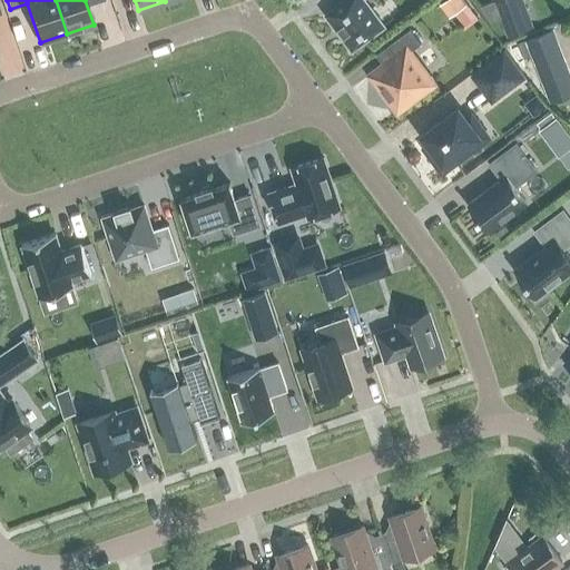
[(325,15),(351,51),(383,27),(363,0),(342,0),(343,1),(325,15)]
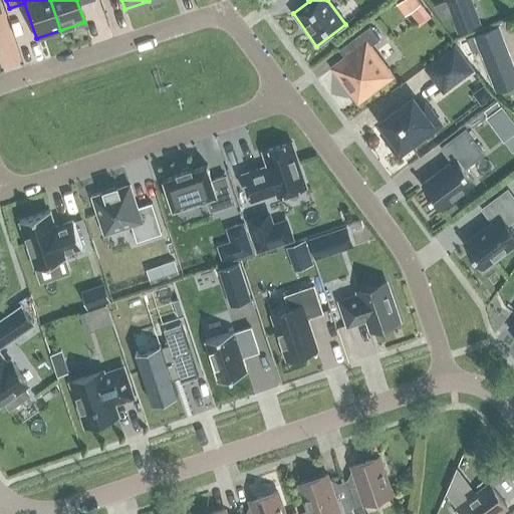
[(404,17),(420,5),(415,0),(402,0),(396,5),(404,17)]
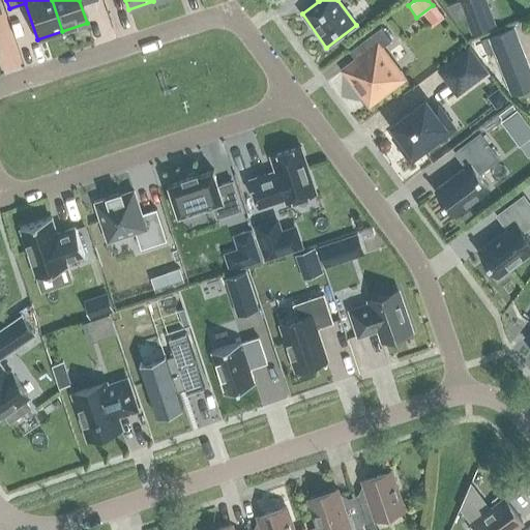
[(465,18),(471,35),(493,27),(481,0),(464,0),(447,7),(457,21),(465,18)]
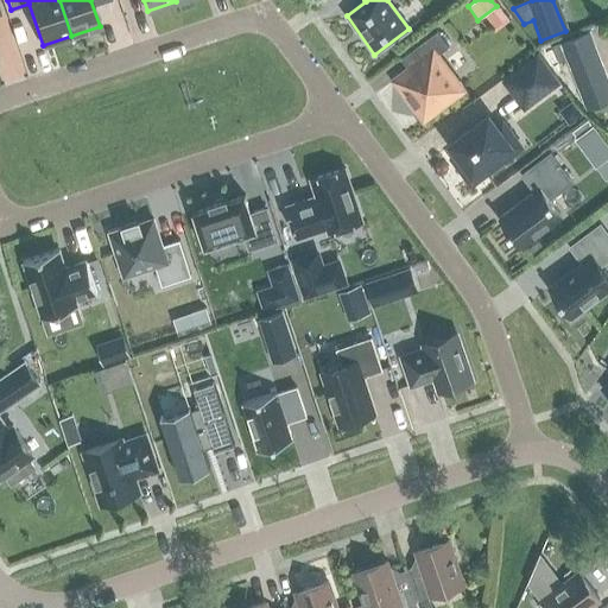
[(418,63),(394,81),(423,119),(461,90),(436,56),(448,46),(436,31),(410,51),(418,63)]
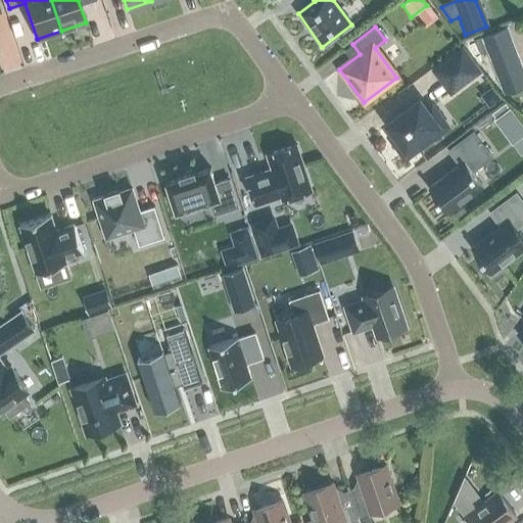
[(522,87),(522,69),(506,28),(474,40),(480,54),(486,52),(504,95),(522,87)]
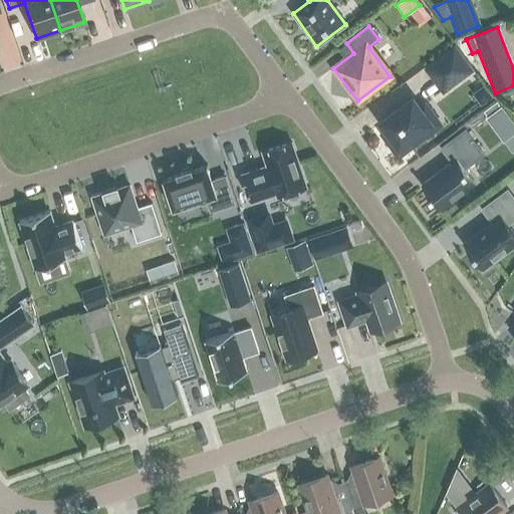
[(423,68),(443,93),(473,70),(454,45),(423,68)]
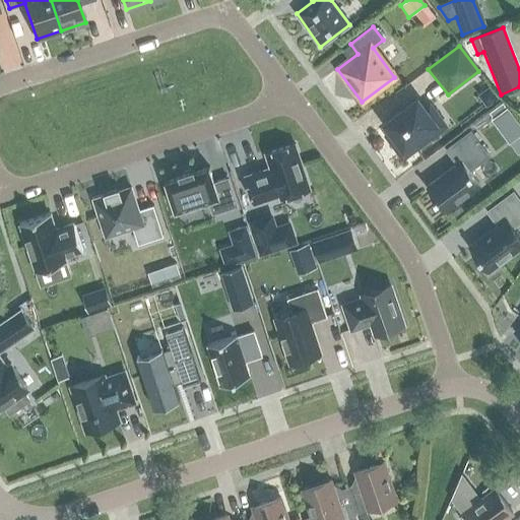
[(392,132),(387,136),(403,156),(424,141),(419,136),(435,125),(416,101),(386,124),(392,132)]
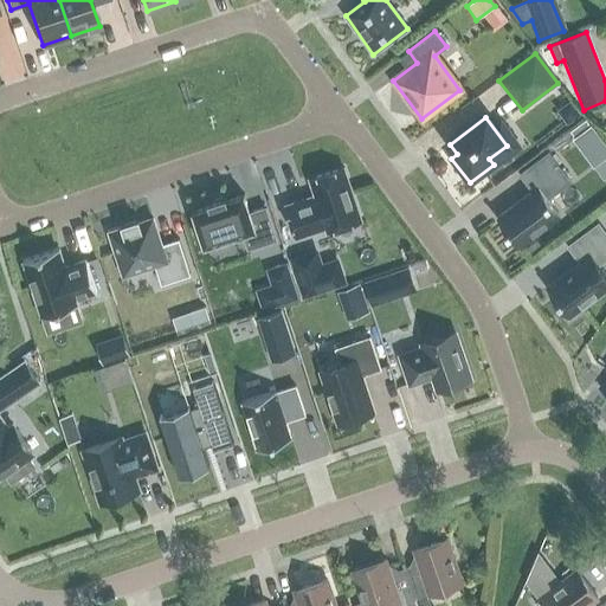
[(605,143),(592,124),(591,126),(587,118),(571,131),(574,137),(573,139),(594,167),(605,158),(605,143)]
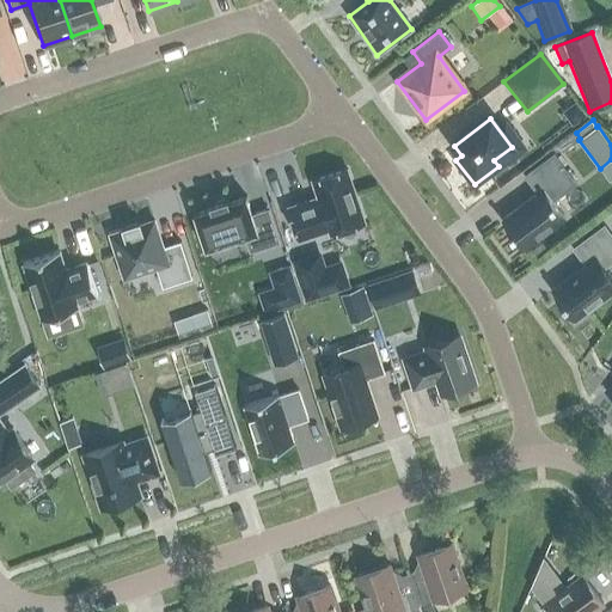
[(524,176),(537,194),(501,220),(522,250),(565,219),(552,201),(575,184),(552,154),(524,176)]
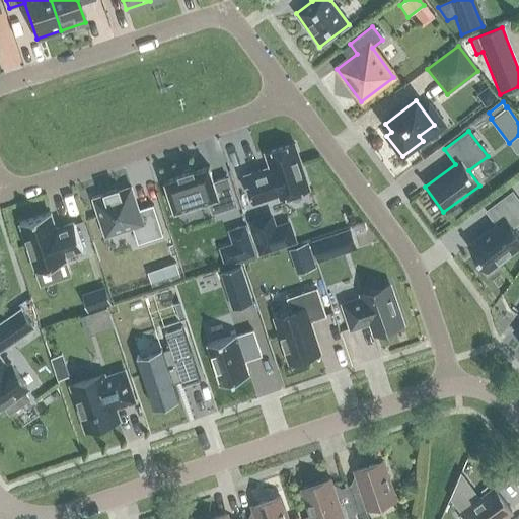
[(252,205),(278,197),(279,200),(308,191),(293,145),(265,155),(269,169),(244,177),(252,205)]
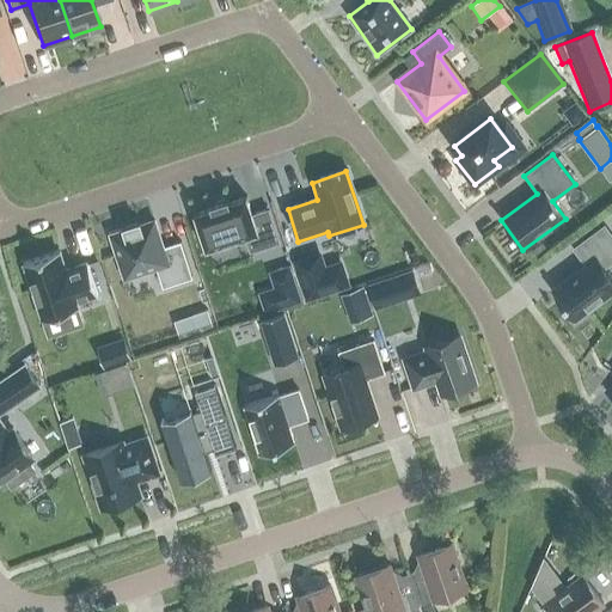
[(245,197),(244,197),(228,203),(227,200),(210,204),(212,208),(196,214),(196,213),(194,214),(195,215),(206,246),(204,246),(206,249),(207,248),(244,236),(250,252),(279,243),(268,209),(251,215),(245,199),(246,199),(245,197)]
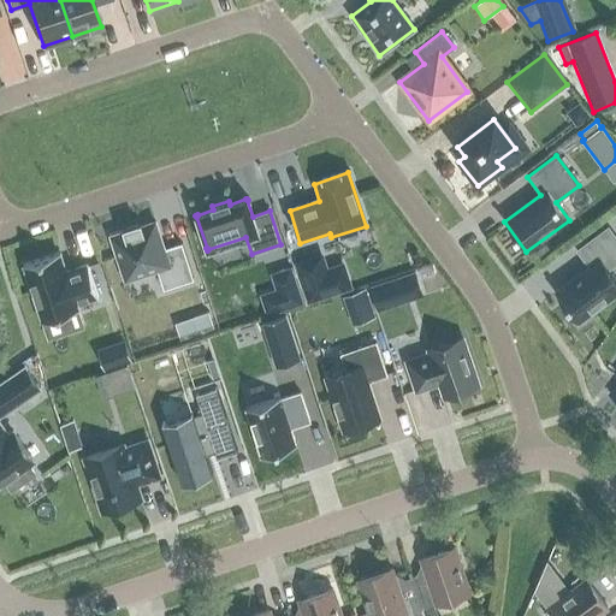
[(193,280),(181,243),(163,249),(154,223),(141,227),(140,224),(123,230),(107,236),(113,253),(116,252),(125,280),(157,270),(163,290),(193,280)]
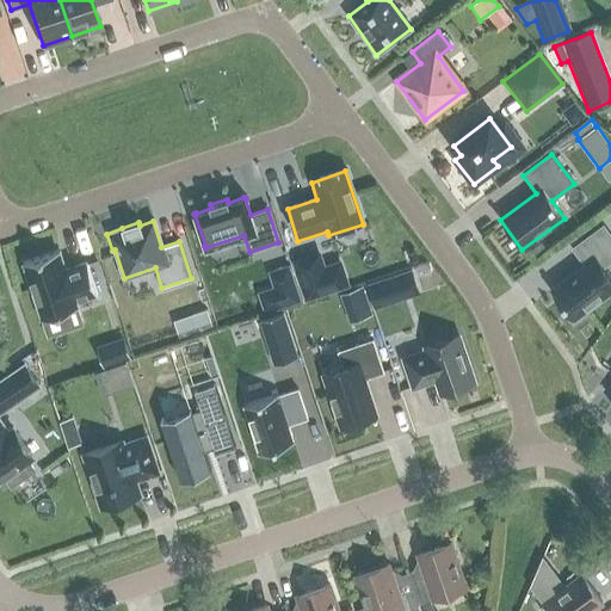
[(572,320),(610,290),(610,283),(600,269),(610,260),(610,240),(602,227),(571,250),(584,266),(550,291),(572,320)]
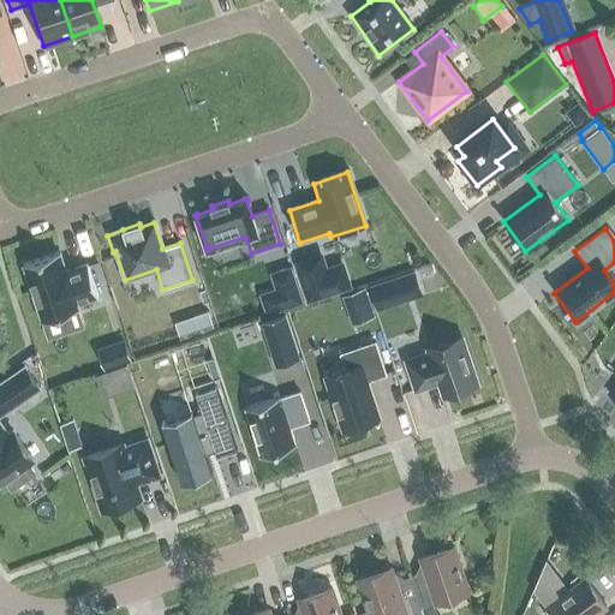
[(65,269),(58,250),(22,262),(41,320),(77,308),(76,302),(96,294),(87,263),(65,269)]
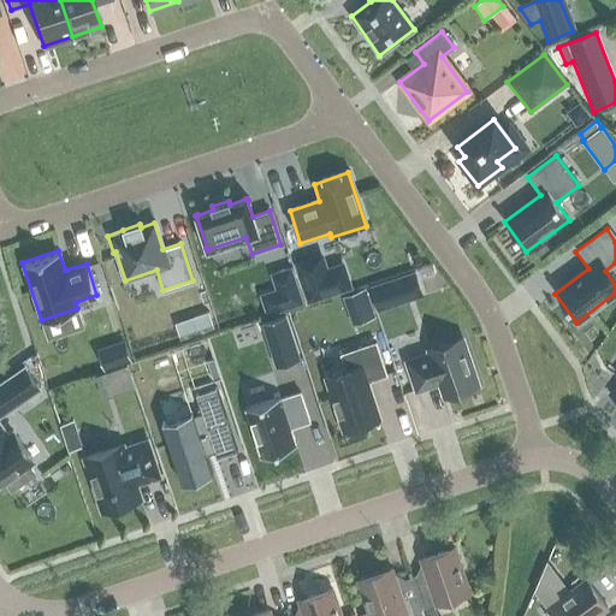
[(319,259),(296,266),(308,301),(331,294),(319,259)]
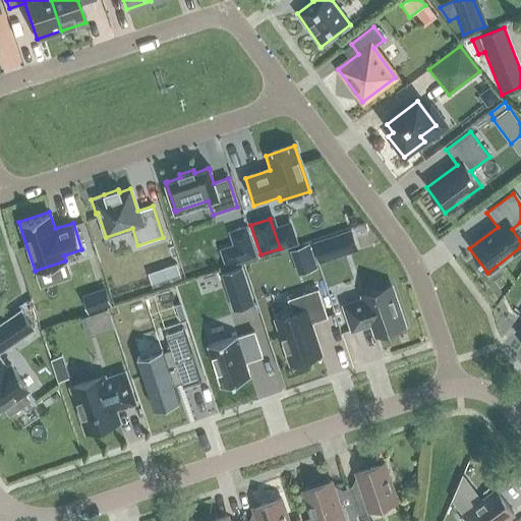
[(229,232),(239,264),(256,257),(246,226),(229,232)]
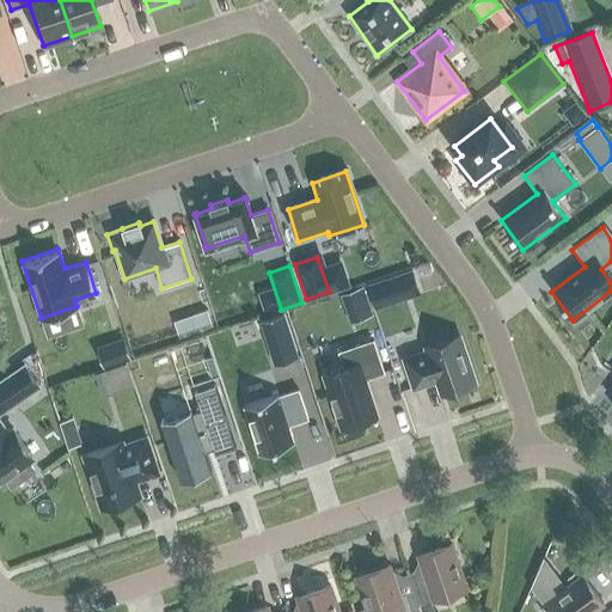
[(374,310),(395,304),(386,279),(366,286),(374,310)]
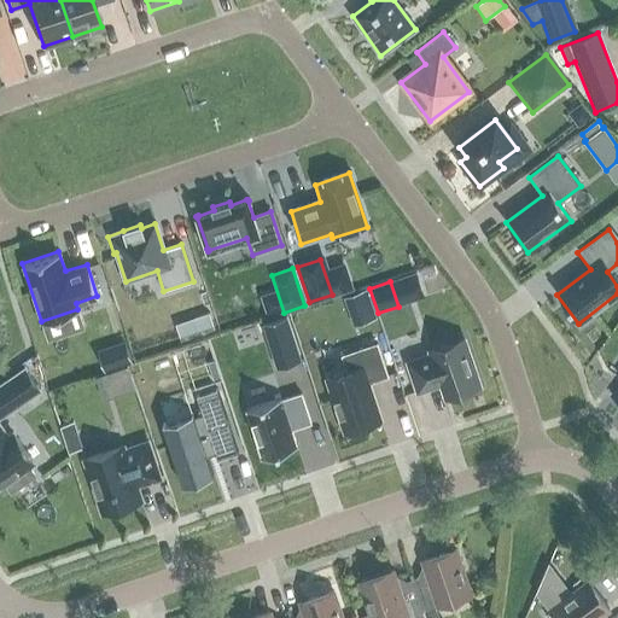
[(198,336),(215,331),(210,314),(193,319),(198,336)]
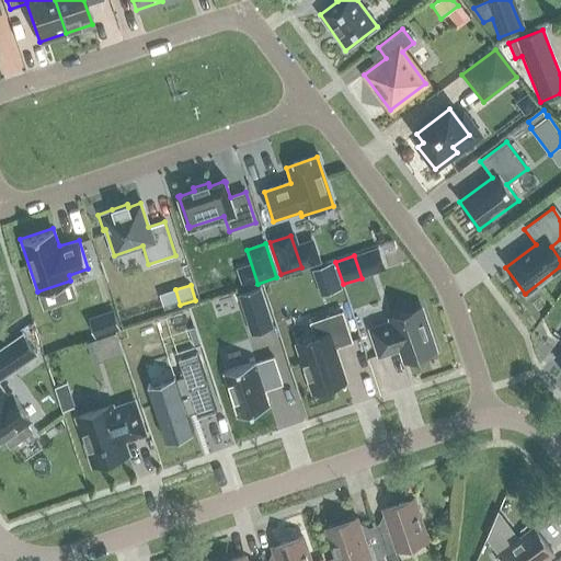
[(272,325),(260,288),(239,295),(251,332),(272,325)]
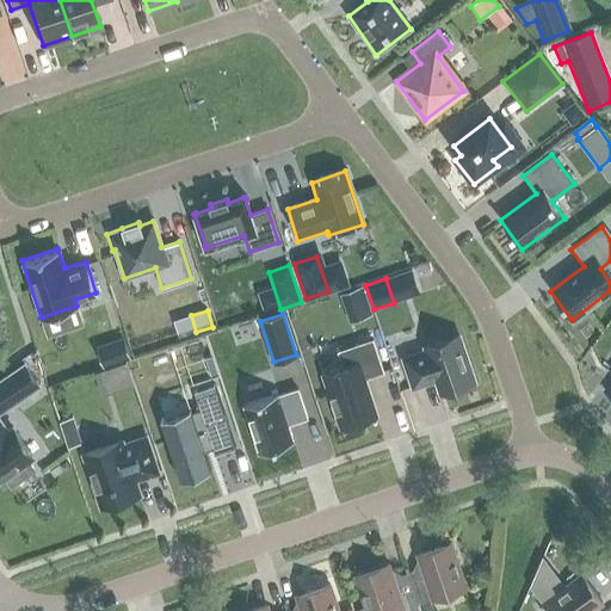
[(439,395),(471,384),(455,334),(424,344),(426,347),(405,355),(414,382),(427,377),(426,375),(432,374),(439,395)]
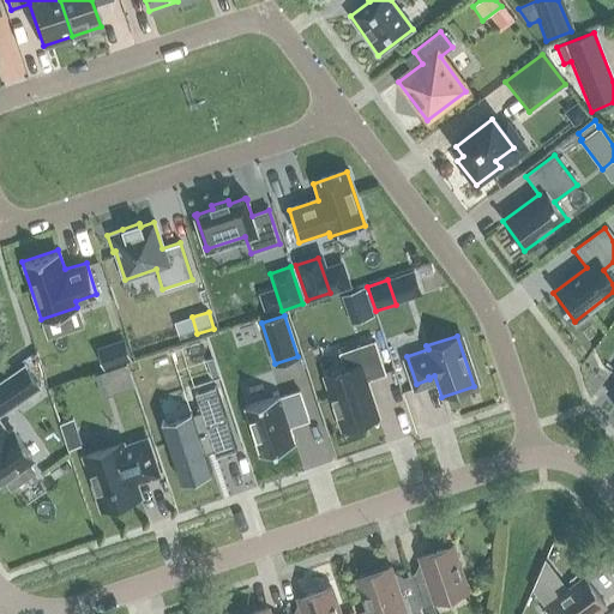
[(377,417),(377,414),(375,413),(365,380),(385,374),(374,342),(341,354),(345,369),(325,377),(343,428),(367,420),(375,417),(377,417)]
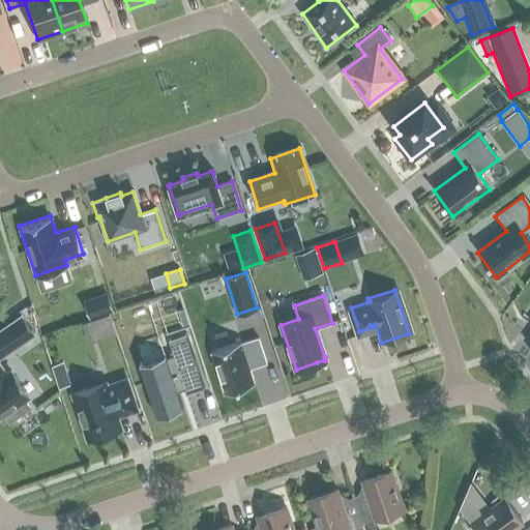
[(100,300),(99,297),(84,302),(89,318),(113,311),(109,298),(100,300)]
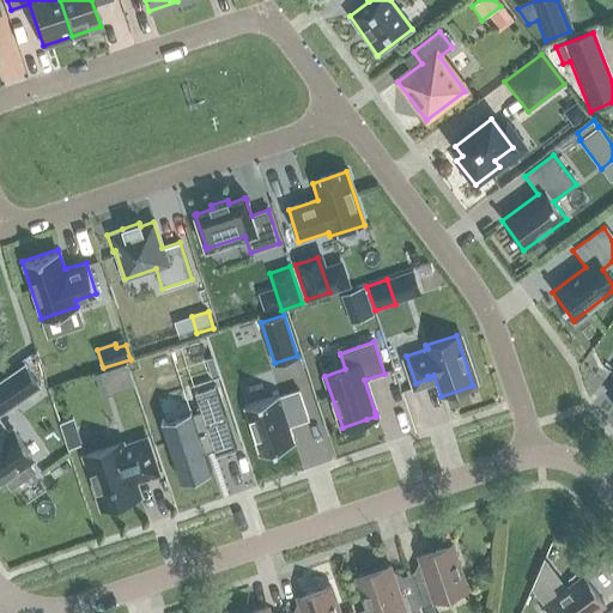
[(0,382),(0,412),(1,414),(38,388),(24,366),(0,382)]
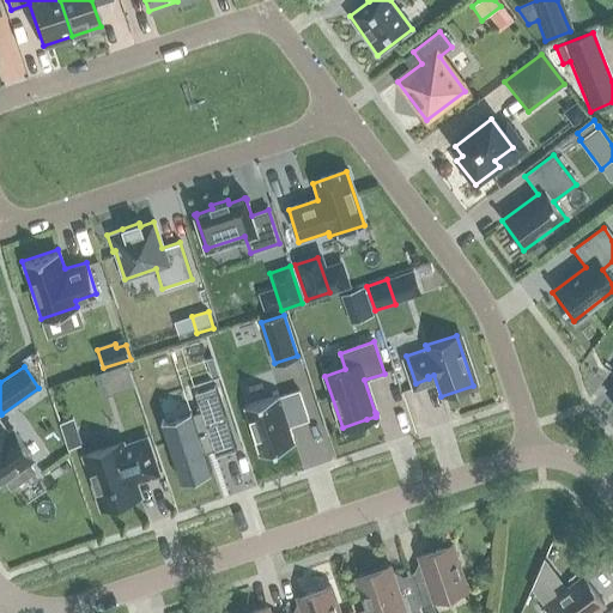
[(163,420),(161,422),(181,483),(182,481),(182,479),(208,469),(210,473),(211,472),(205,454),(213,450),(214,456),(216,455),(216,454),(234,448),(234,449),(236,449),(216,387),(214,387),(214,389),(196,395),(195,393),(194,394),(200,412),(193,414),(192,412),(189,412),(190,414),(164,424),(163,420)]
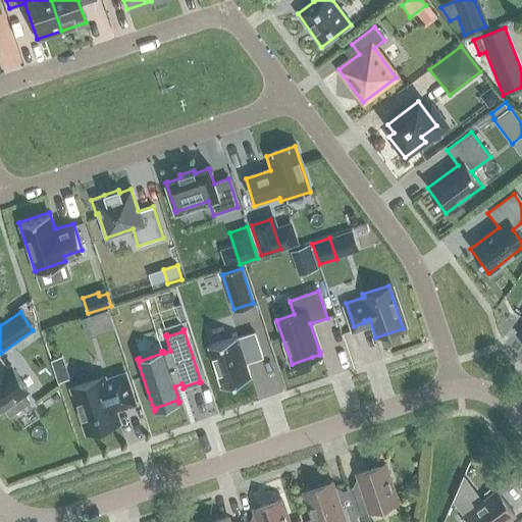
[(262,357),(254,333),(238,338),(237,336),(208,347),(221,387),(250,378),(246,363),(262,357)]
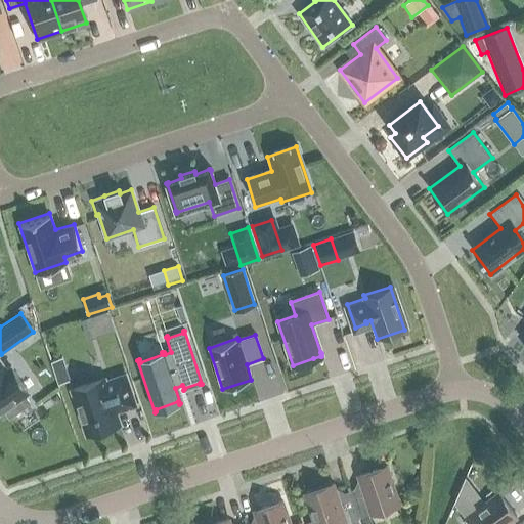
[(0,412),(4,410),(9,417),(29,403),(25,396),(29,393),(10,367),(6,369),(0,360),(0,412)]
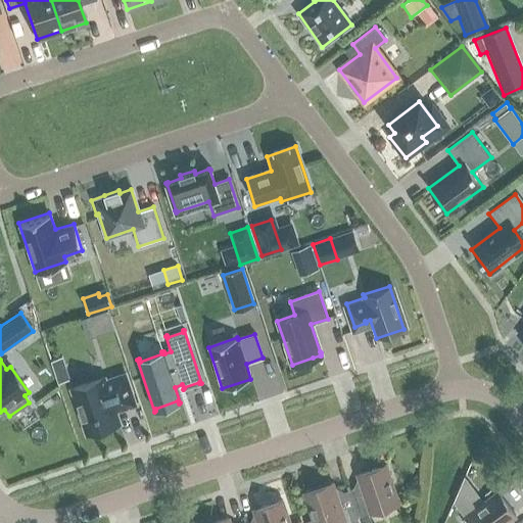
[(119,423),(114,412),(135,405),(125,374),(104,381),(103,379),(73,389),(87,433),(102,428),(103,431),(115,427),(114,424),(119,423)]
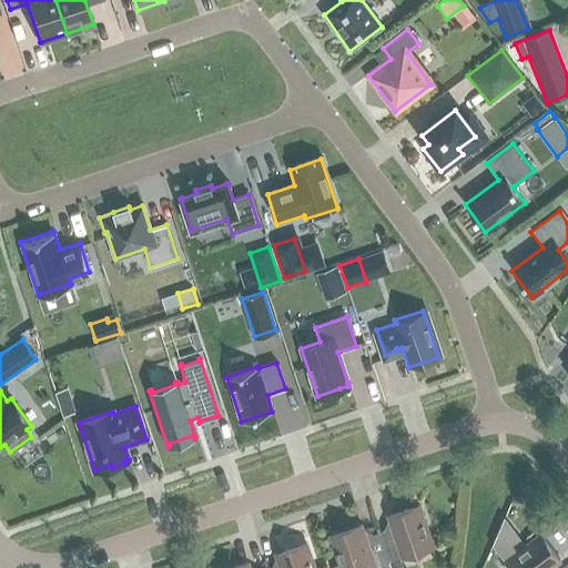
[(393,528),(378,533),(388,563),(432,547),(418,505),(388,515),(393,528)]
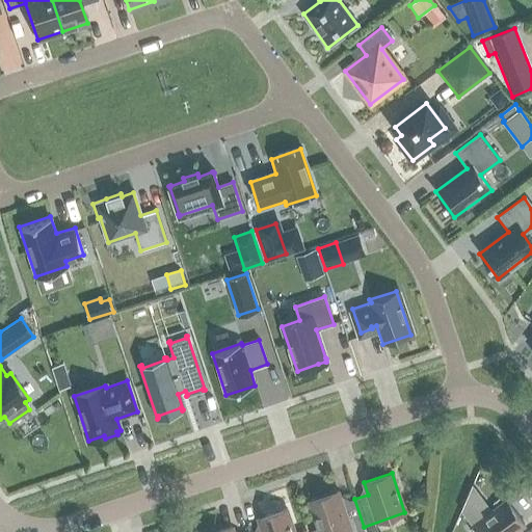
[(347,531),(349,531),(348,531),(365,531),(364,527),(354,499),(341,504),(337,491),(310,501),(319,529),(319,531),(347,531)]
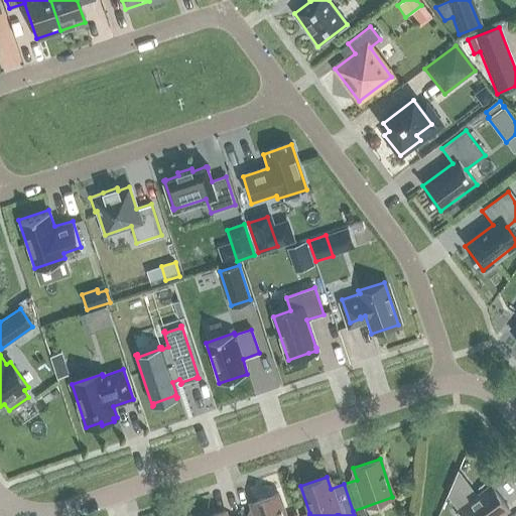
[(459,510),(463,515),(498,515),(508,509),(491,486),(459,510)]
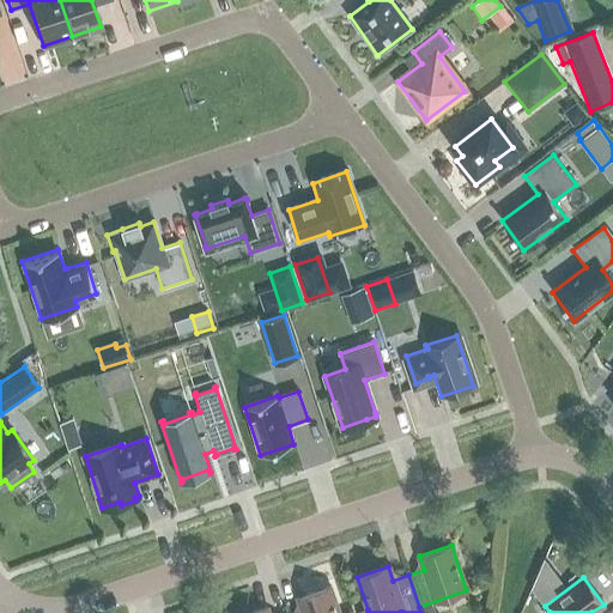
[(302,611),(295,612),(338,612),(329,587),(297,598),(302,611)]
